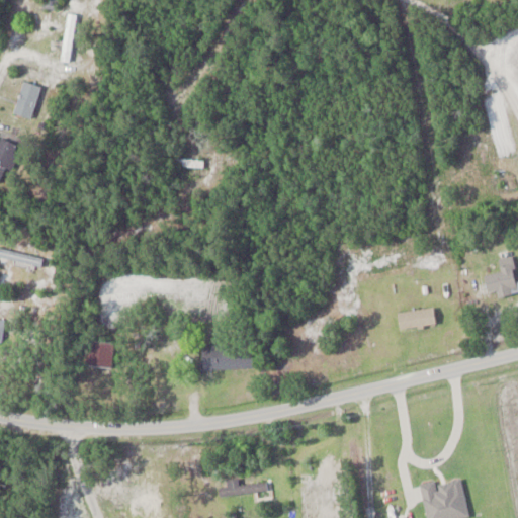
[(45,0),(44,8),(59,11),(61,0),(45,0)]
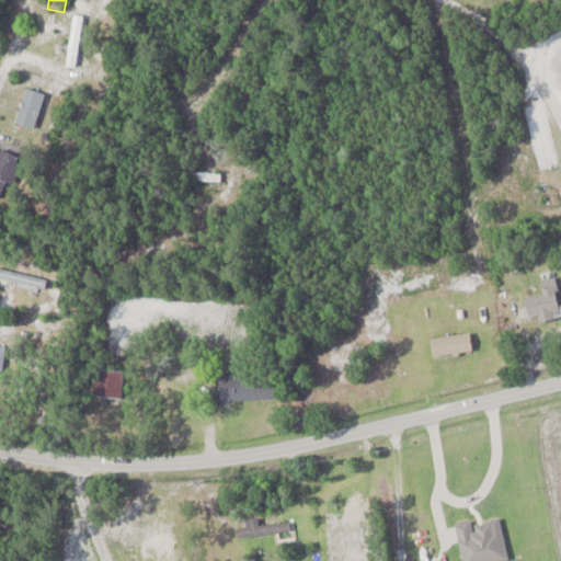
[(84,15),(75,14),(68,66),(78,67),(84,15)]
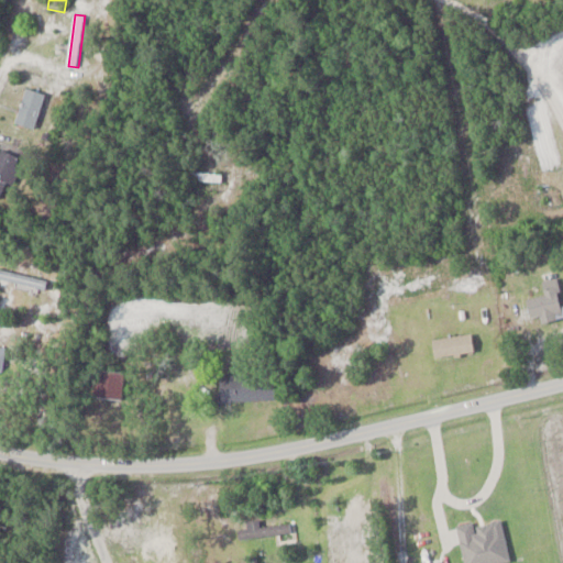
[(17,123),(35,130),(47,95),(29,88),(17,123)]
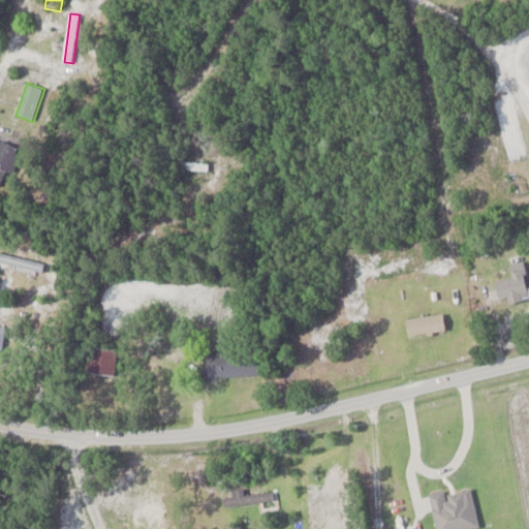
[(20,149),(2,141),(0,144),(0,186),(2,187),(20,149)]
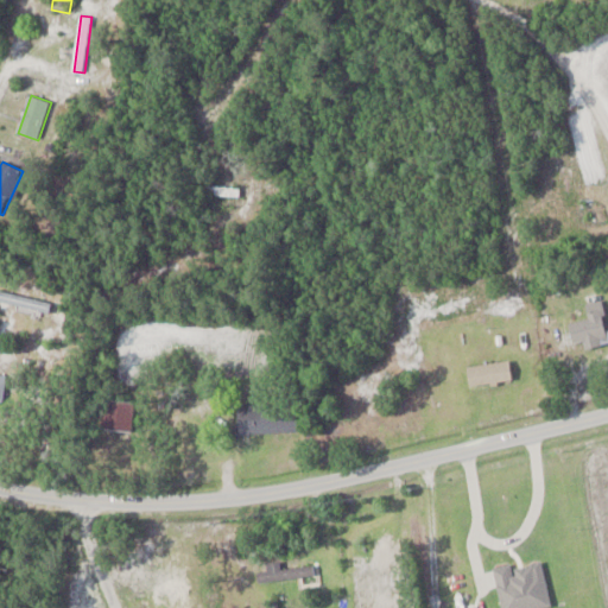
[(52,305),(0,290),(0,301),(49,315),(52,305)]
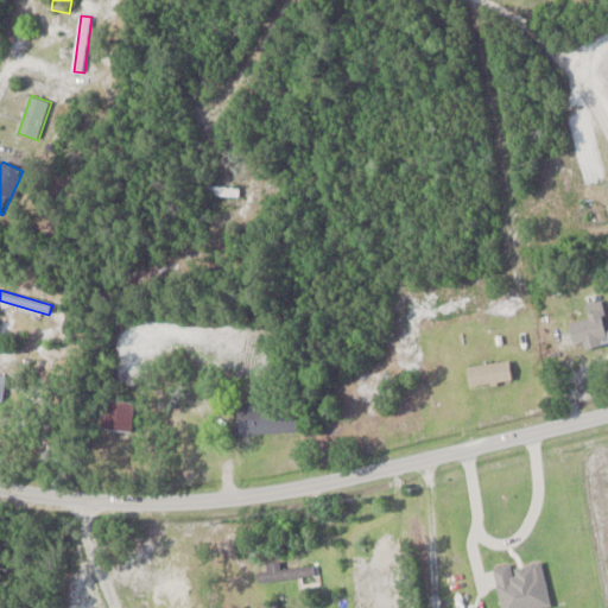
[(586,342),(587,348),(607,344),(607,334),(602,301),(587,304),(589,321),(571,323),(574,343),(586,342)]
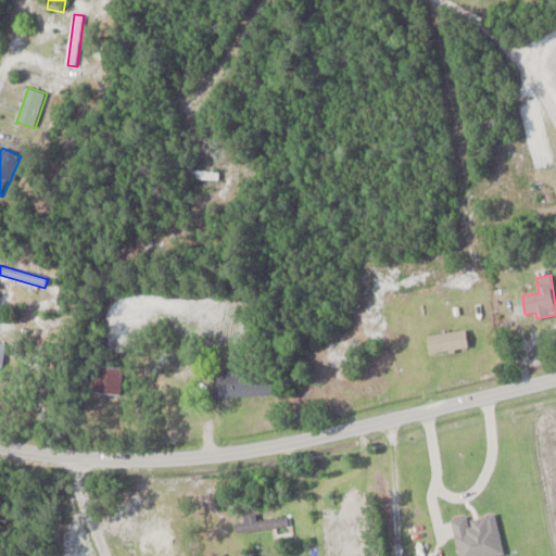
[(430,354),(469,350),(467,331),(429,335),(430,354)]
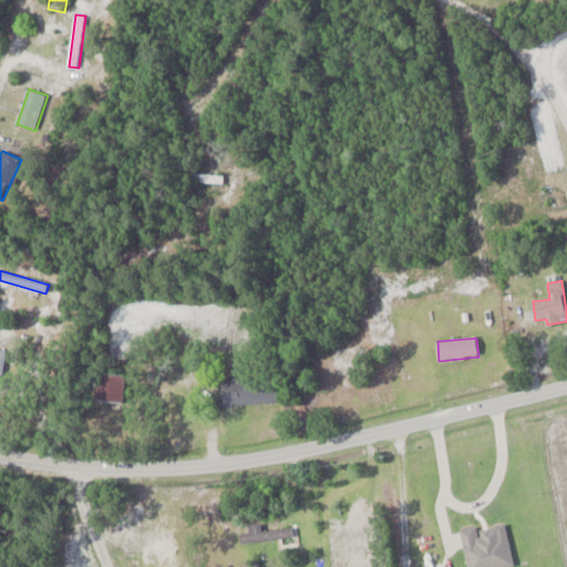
[(127,374),(99,372),(96,401),(125,402),(127,374)]
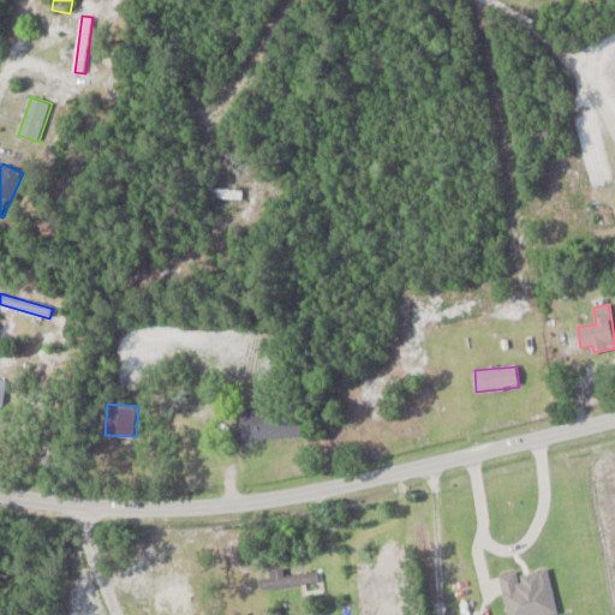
[(303,437),(303,407),(242,410),(243,439),(303,437)]
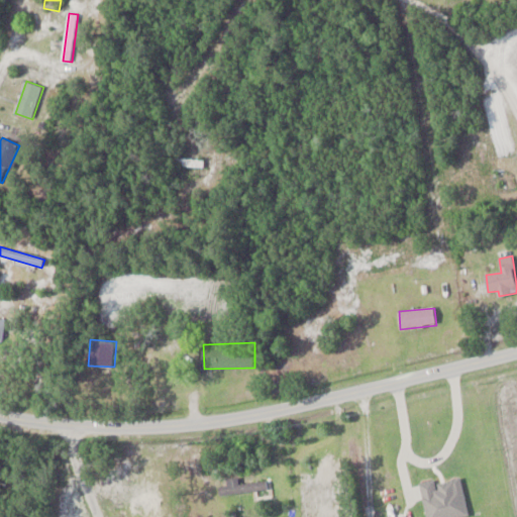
[(219,494),(268,492),(268,481),(239,483),(238,478),(227,479),(227,486),(219,486),(219,494)]
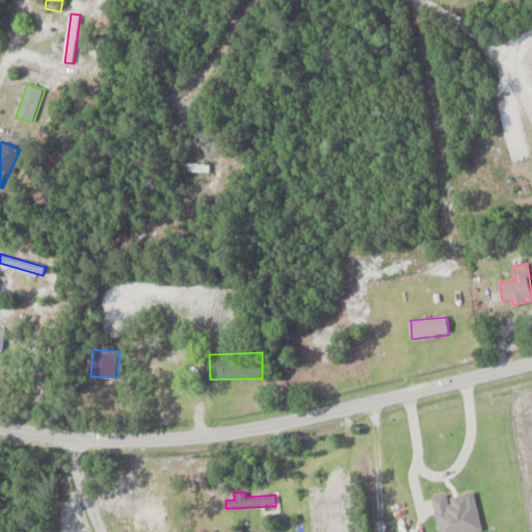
[(475,491),(448,497),(448,494),(432,497),(439,531),(477,531),(483,531),(475,491)]
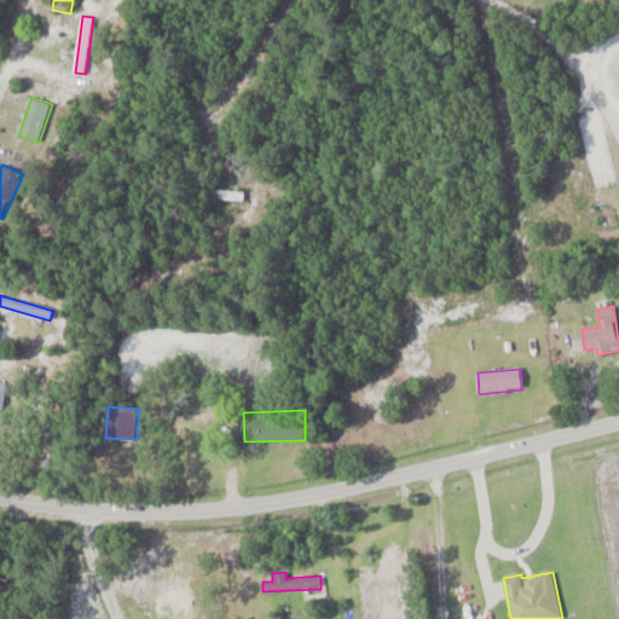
[(395,583),(365,583),(365,618),(403,618),(404,614),(395,614),(395,583)]
